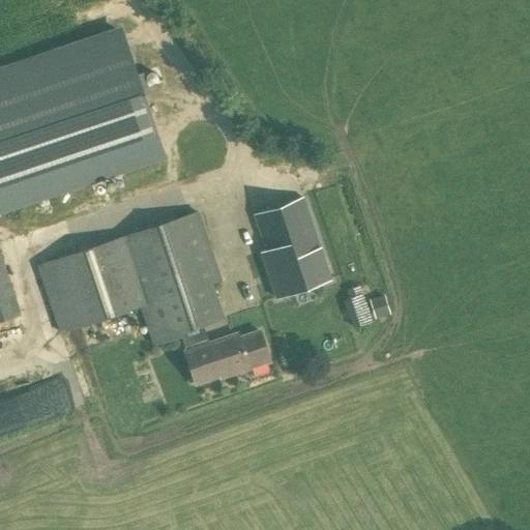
[(0,208),(163,154),(121,31),(0,71),(0,208)]
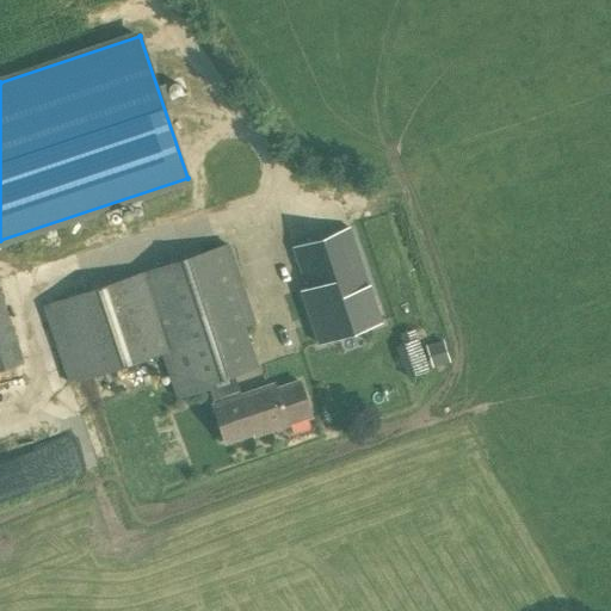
[(350,227),(292,247),(307,289),(301,291),(319,344),(382,321),(371,290),(392,283),(383,258),(363,265),(350,227)]
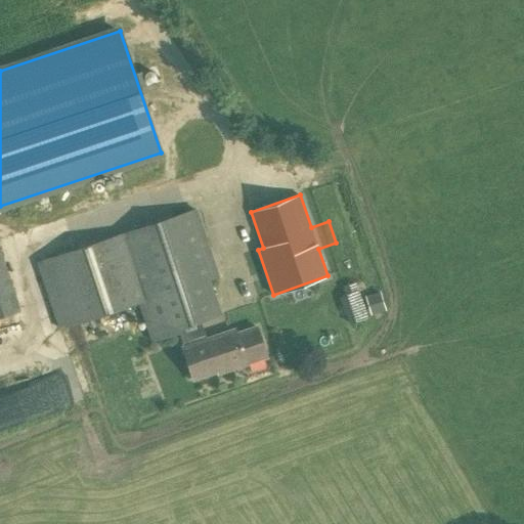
[(184,346),(181,347),(193,381),(217,373),(218,375),(267,357),(257,326),(236,333),(234,329),(207,338),(201,321),(221,315),(210,279),(219,276),(197,208),(37,262),(58,331),(138,304),(150,342),(179,333),(184,346)]
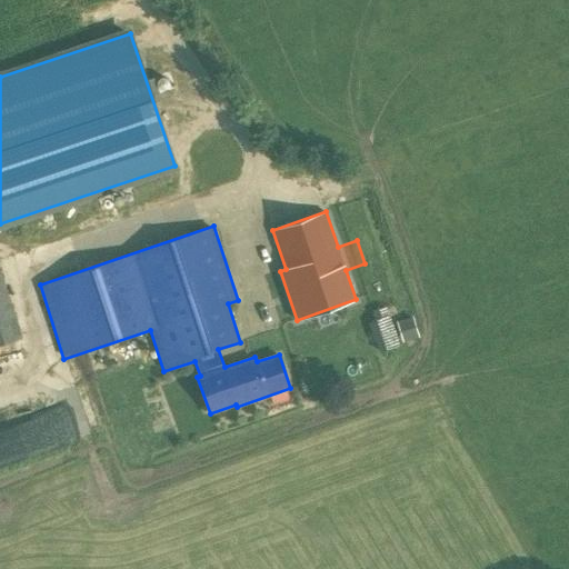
[(0,345),(22,338),(0,269),(0,345)]
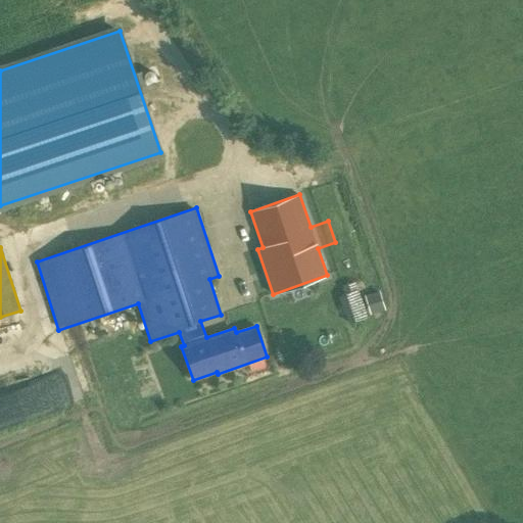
[(354,280),(361,298),(373,294),(367,276),(354,280)]
